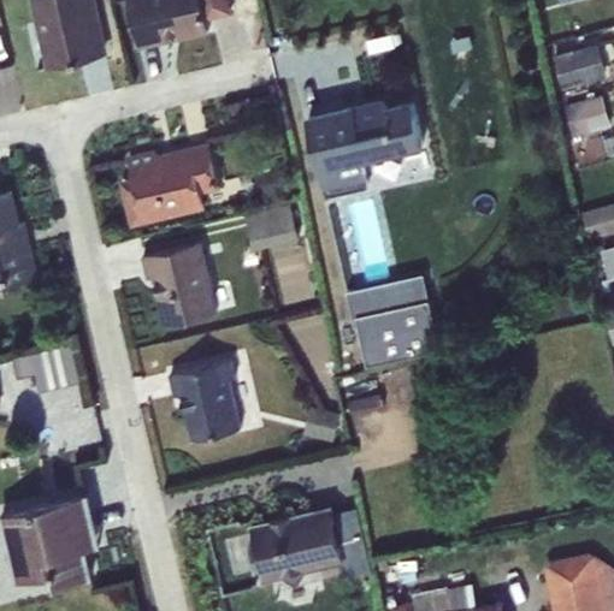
[(107,55),(93,0),(29,0),(46,70),(51,69),(102,57),(107,55)]
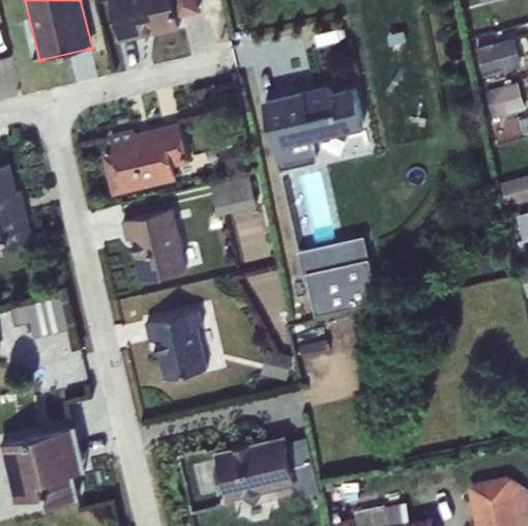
[(108,0),(118,41),(178,28),(176,18),(196,12),(193,0),(108,0)]
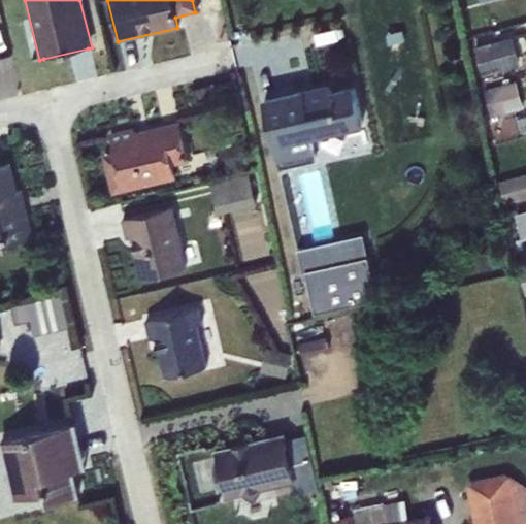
[(512,39),(472,51),(482,79),(520,68),(512,39)]
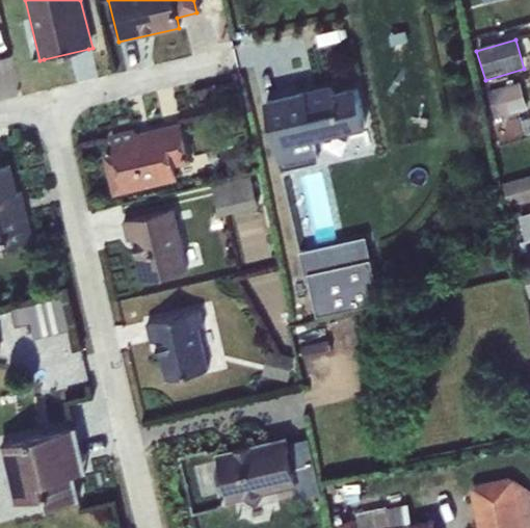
[(519,84),(485,93),(494,121),(526,111),(519,84)]
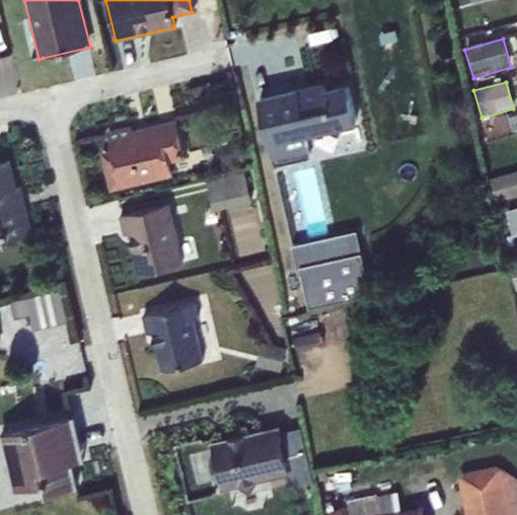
[(323,87),(259,101),(274,168),(310,160),(305,138),(356,127),(346,86),(324,91),(323,87)]
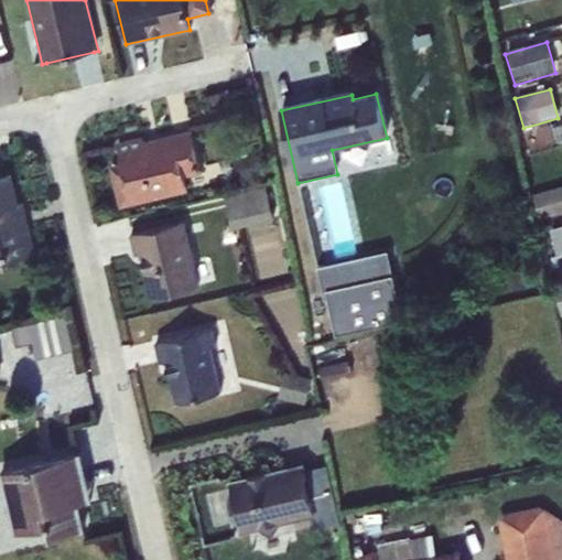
[(142,142),(143,149),(192,137),(190,131),(142,142)]
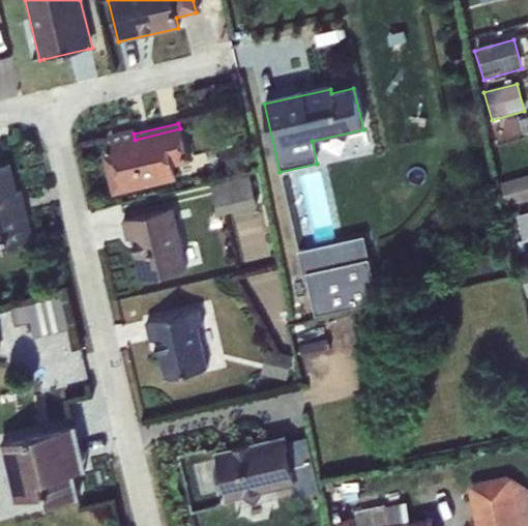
[(114,161),(108,162),(115,192),(175,177),(173,169),(188,165),(180,128),(135,140),(134,134),(109,140),(112,153),(114,161)]
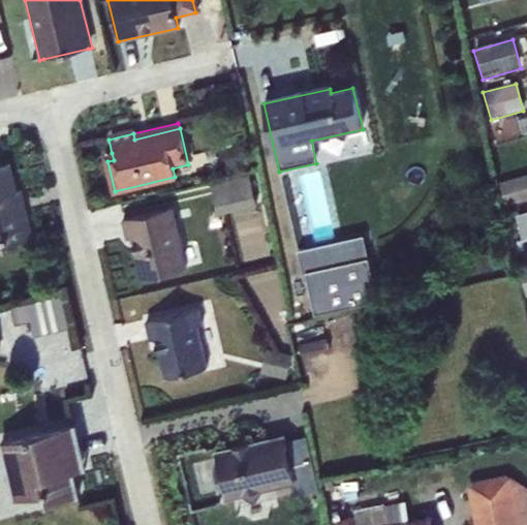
[(242,145),(221,151),(227,172),(248,166),(242,145)]
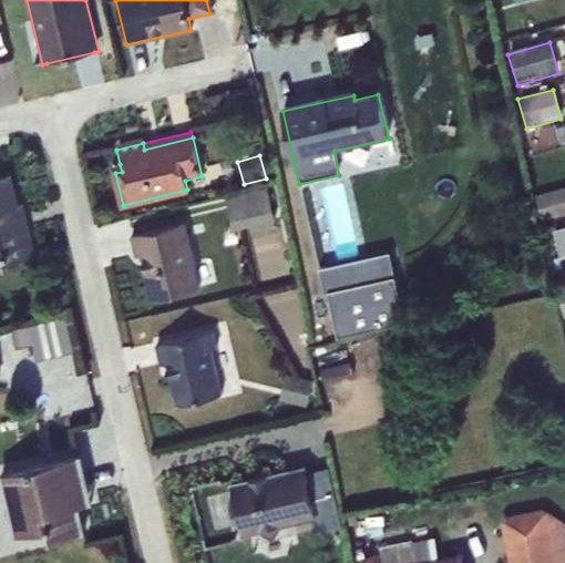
[(122,172),(120,164),(108,167),(119,212),(188,195),(187,190),(123,205),(115,173),(122,172)]
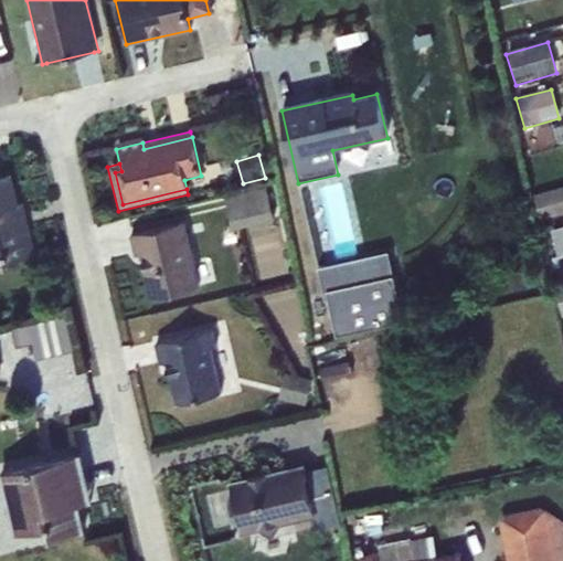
[(0,261),(4,260),(6,264),(33,257),(20,204),(17,205),(9,173),(0,176),(0,261)]
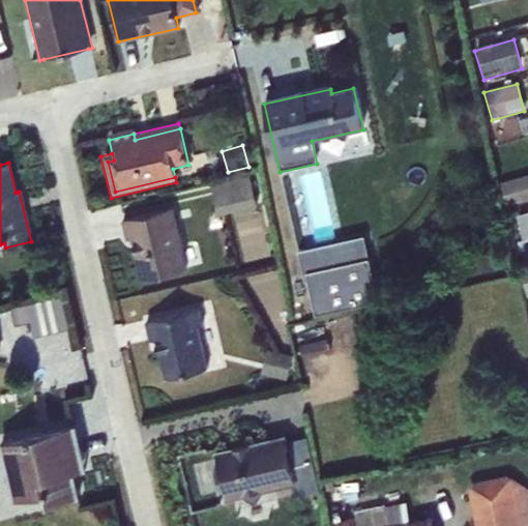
[(527,176),(499,184),(505,208),(527,202),(527,176)]
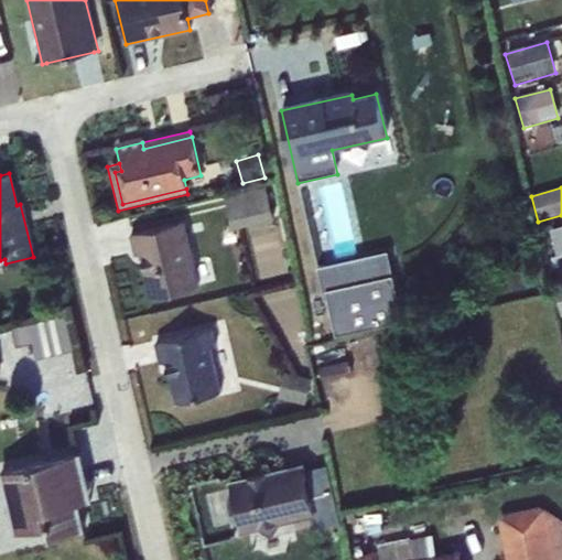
[(265,189),(224,198),(230,230),(272,221),(265,189)]
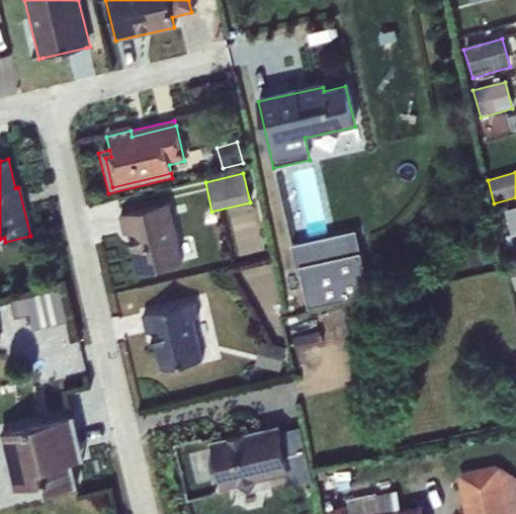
[(169,204),(119,217),(123,236),(129,235),(139,275),(183,264),(169,204)]
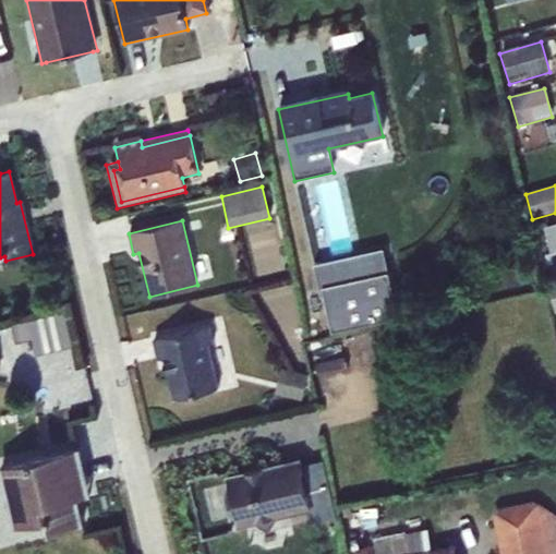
[(555,226),(544,230),(551,254),(555,252),(555,226)]
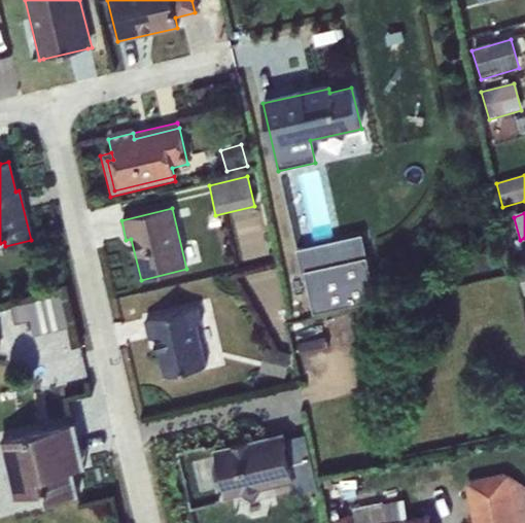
[(363,241),(296,253),(303,282),(308,281),(315,311),(375,301),(363,241)]
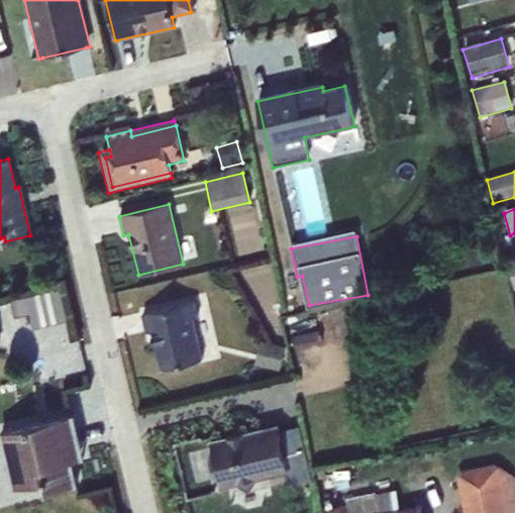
[(60,290),(10,300),(14,319),(30,315),(32,329),(67,322),(60,290)]
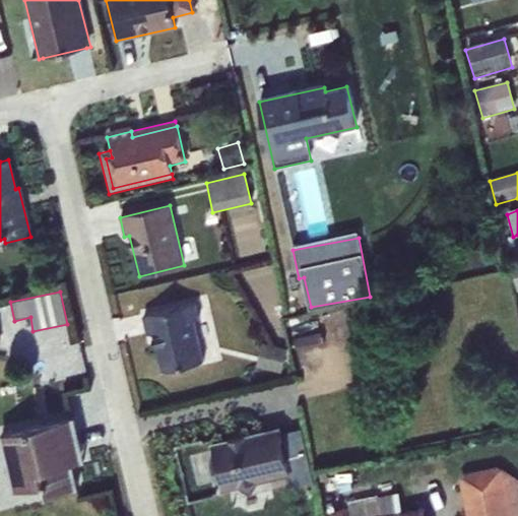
[(195,305),(142,317),(147,336),(151,335),(160,373),(203,364),(194,323),(199,322),(195,305)]
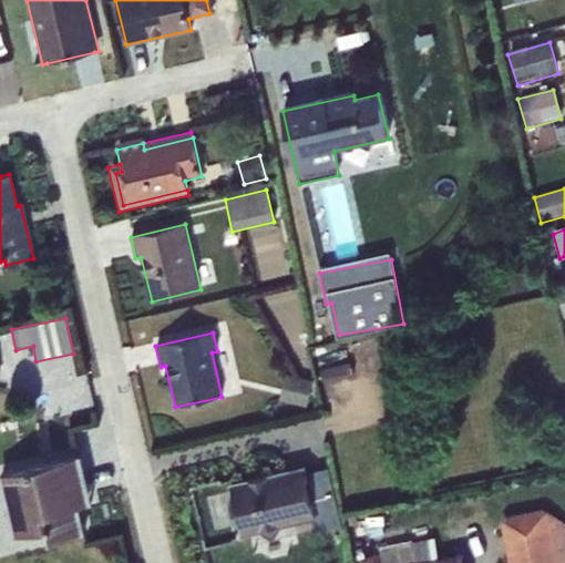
[(350,365),(318,371),(321,382),(353,376),(350,365)]
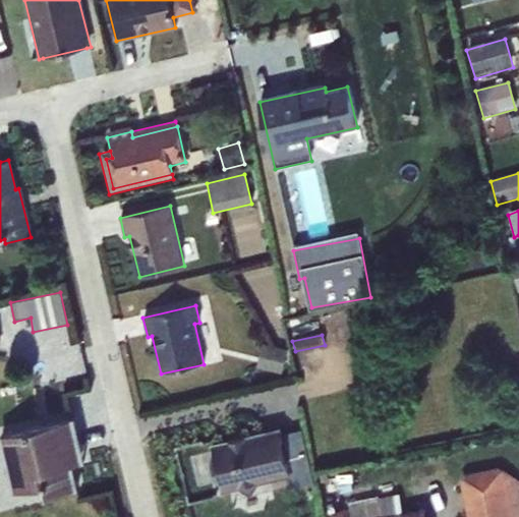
[(262,345),(255,369),(282,376),(287,351),(262,345)]
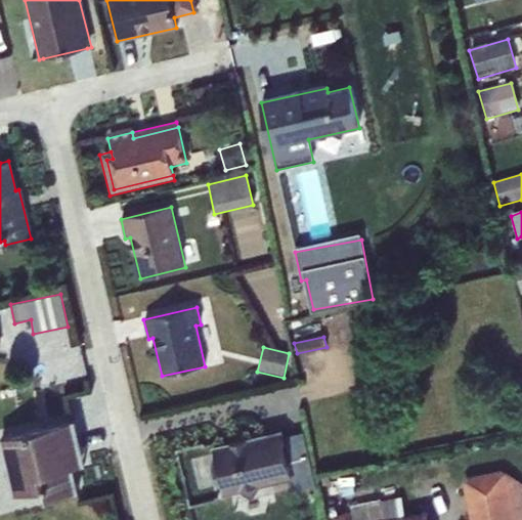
[(73,422),(0,439),(0,447),(12,497),(46,489),(48,500),(77,492),(72,469),(78,468),(76,459),(81,457),(73,422)]
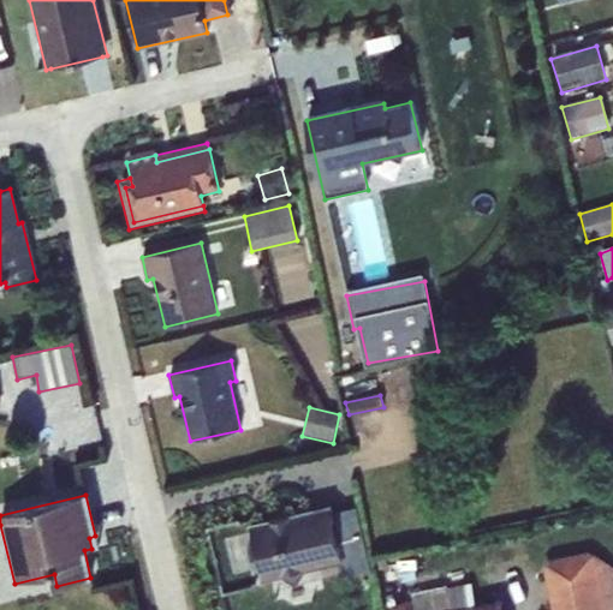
[(250,526),(253,536),(251,537),(250,540),(249,544),(249,549),(249,554),(250,558),(253,563),(255,566),(257,568),(261,572),(263,580),(278,576),(296,587),(307,572),(343,563),(345,575),(369,569),(356,514),(334,519),(332,507),(250,526)]
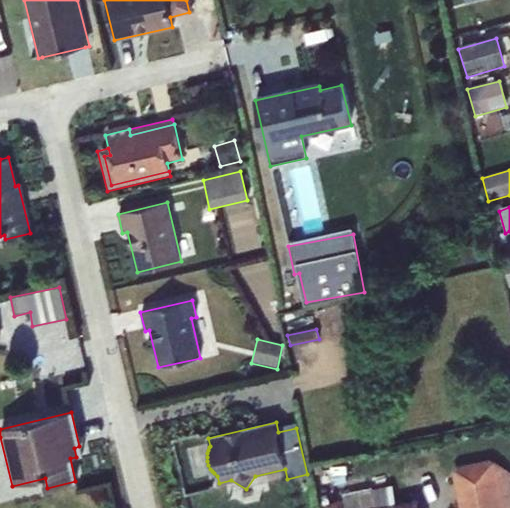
[(455,468),(451,473),(458,507),(509,507),(509,475),(490,461),(455,468)]
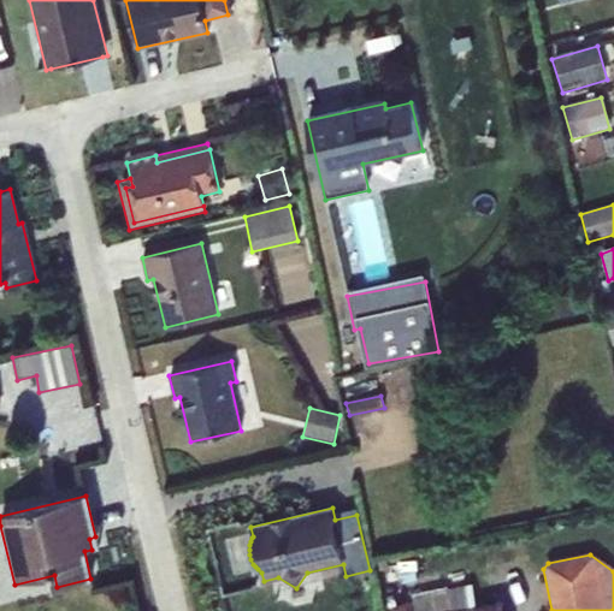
[(460,592),(412,601),(413,604),(387,610),(503,610),(502,603),(464,610),(460,592)]
